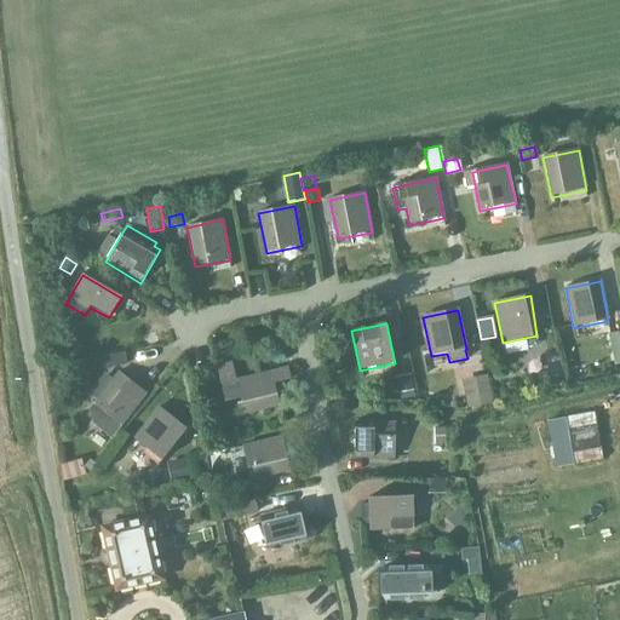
[(550,326),(541,327),(545,345),(554,344),(550,326)]
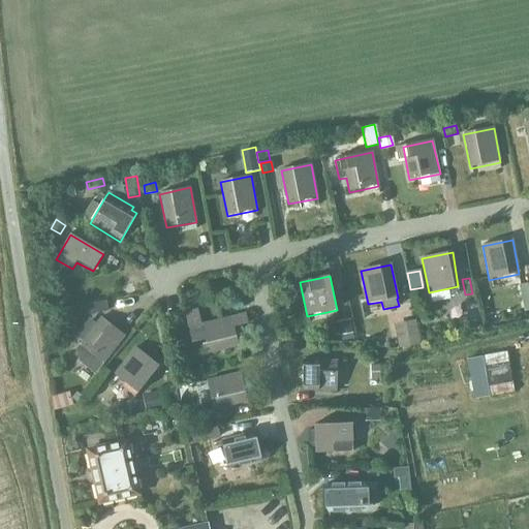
[(120,297),(135,293),(133,281),(118,284),(120,297)]
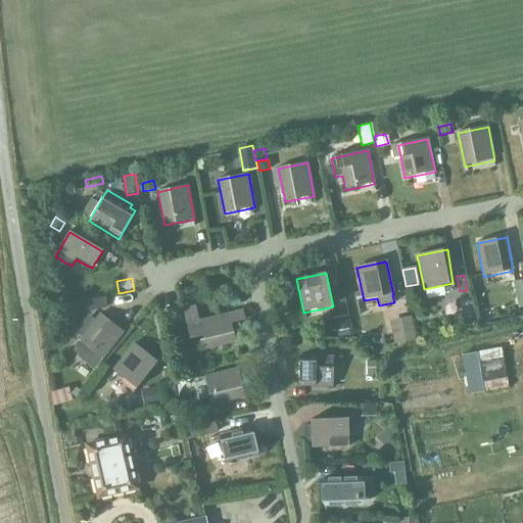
[(522,280),(513,282),(519,308),(522,307),(522,280)]
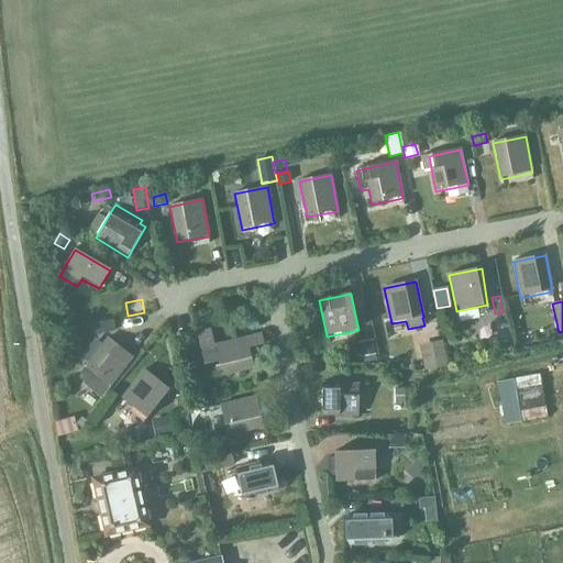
[(94,335),(114,331),(112,320),(91,324),(94,335)]
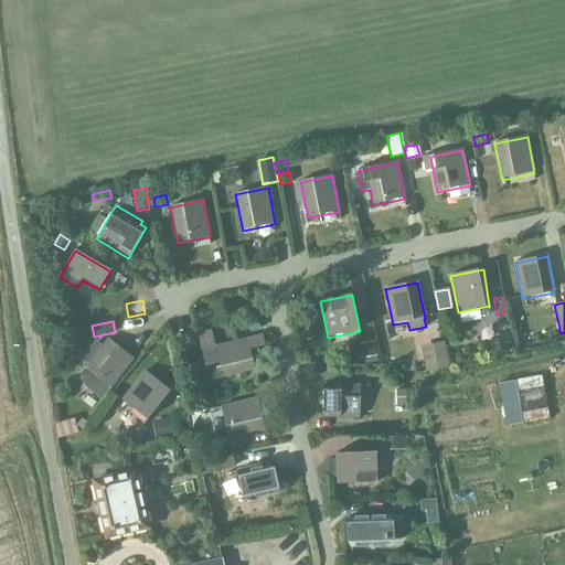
[(95,341),(81,359),(88,365),(85,369),(81,374),(85,385),(104,400),(112,390),(134,360),(118,348),(108,340),(103,347),(95,341)]
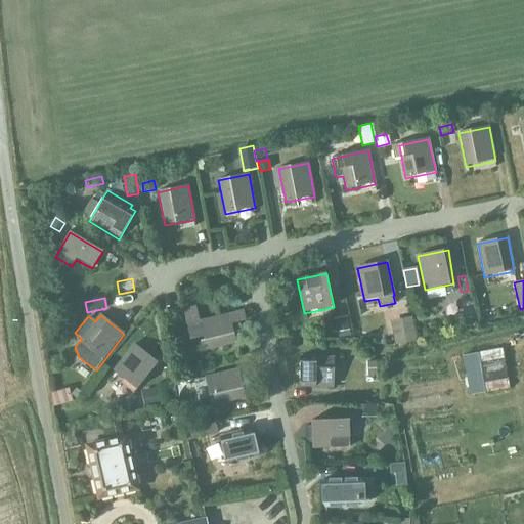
[(236,344),(234,333),(230,315),(197,322),(204,352),(236,344)]
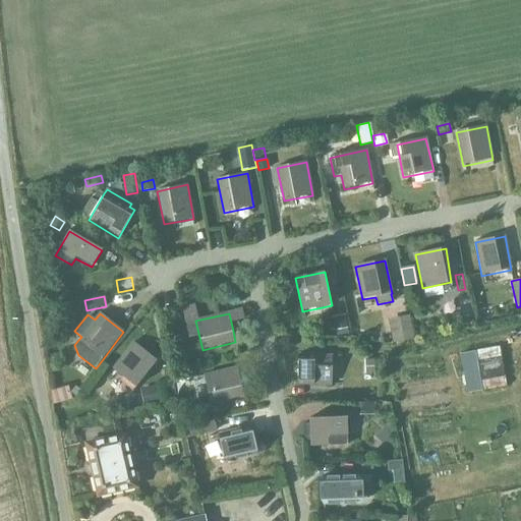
[(343,314),(333,316),(336,329),(346,327),(343,314)]
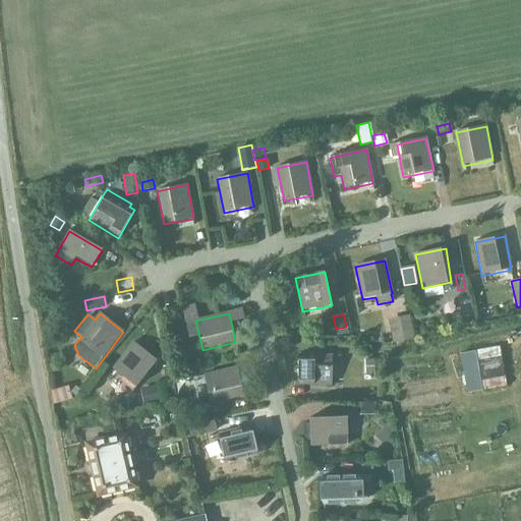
[(389,320),(394,343),(413,339),(408,315),(389,320)]
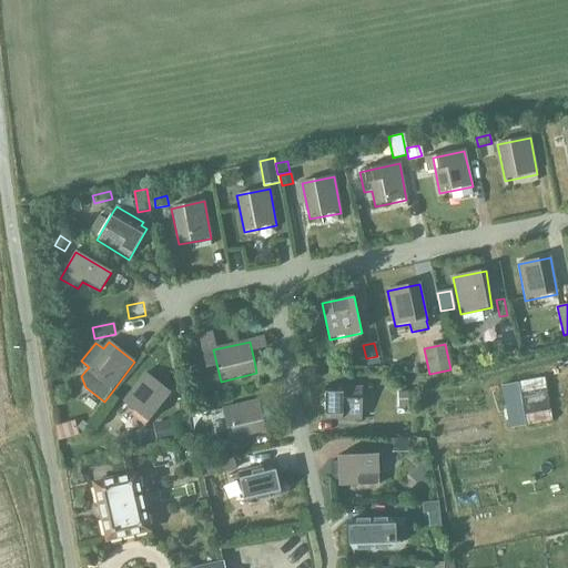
[(123,403),(149,424),(171,394),(145,374),(123,403)]
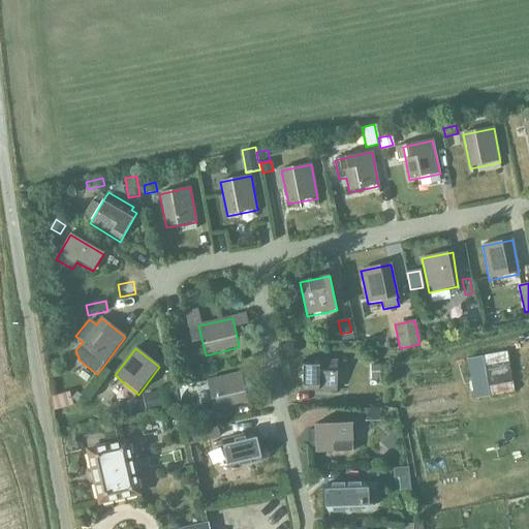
[(303,361),(302,392),(337,392),(338,362),(303,361)]
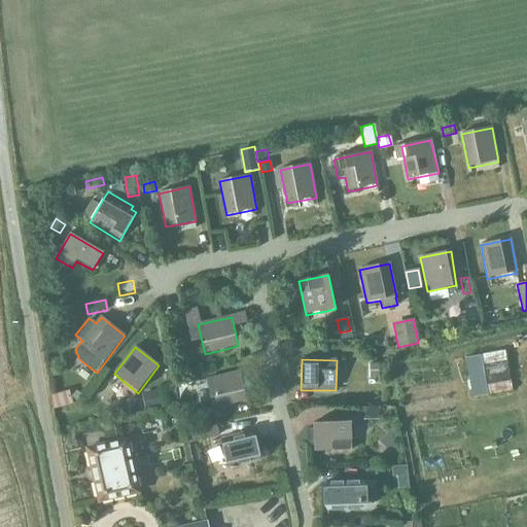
[(378,363),(370,363),(370,378),(378,378),(378,363)]
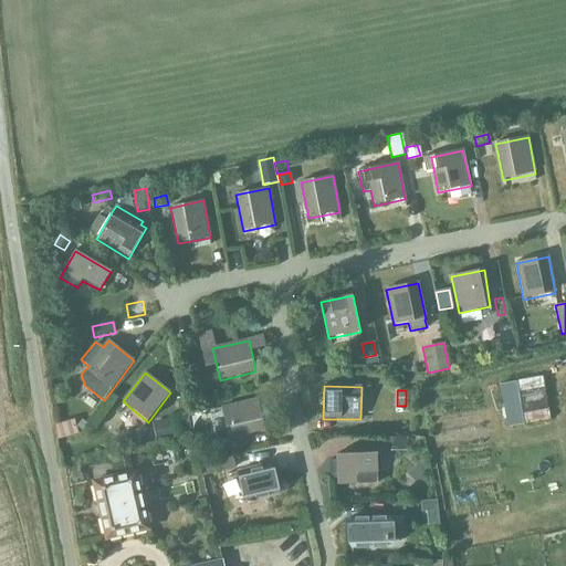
[(185,397),(176,399),(179,411),(188,409),(185,397)]
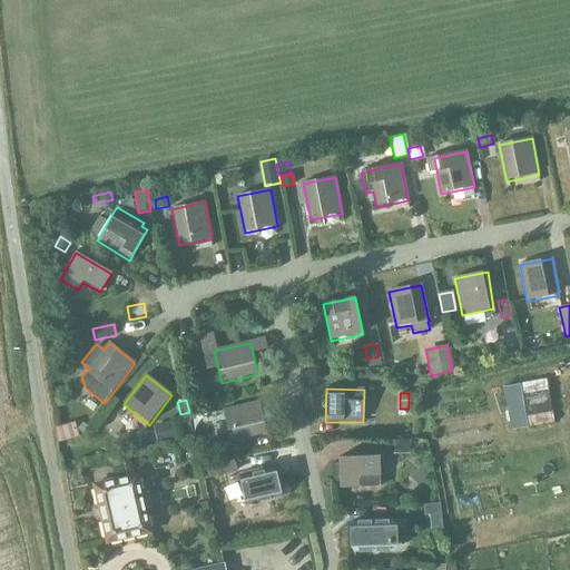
[(223,411),(231,443),(267,434),(259,402),(223,411)]
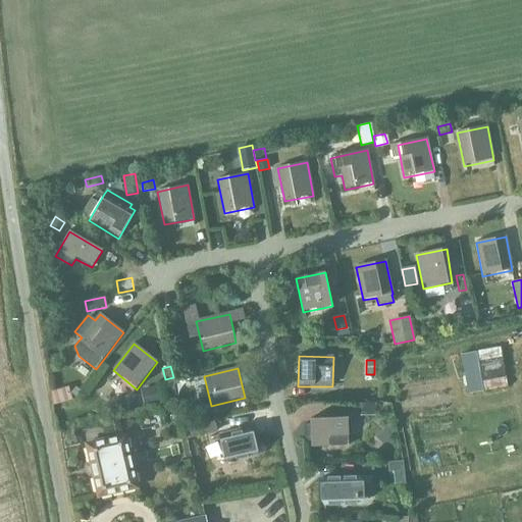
[(172,383),(162,385),(165,402),(176,400),(172,383)]
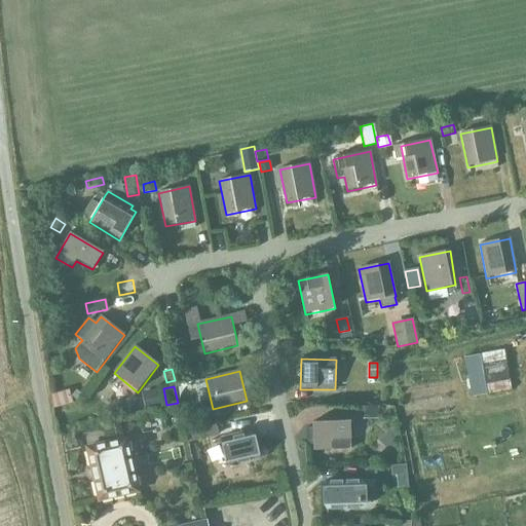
[(159,388),(141,391),(144,409),(162,405),(159,388)]
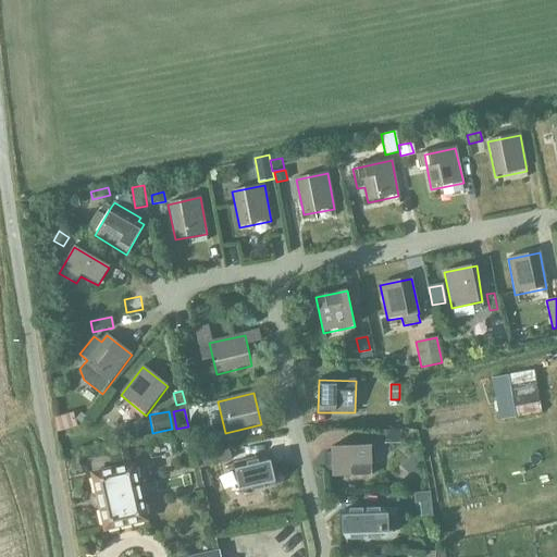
[(401,445),(400,431),(382,431),(383,446),(401,445)]
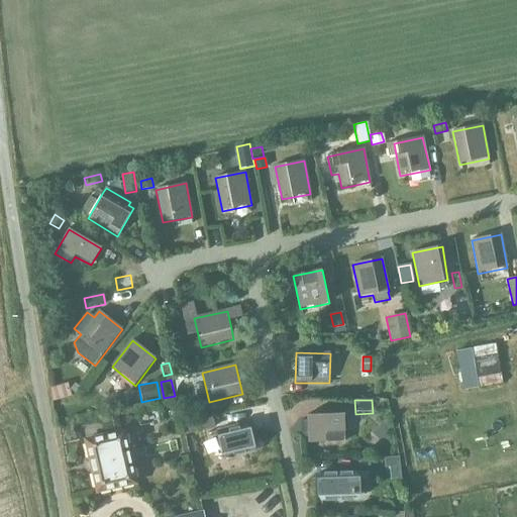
[(343,414),(307,415),(308,443),(345,442),(343,414)]
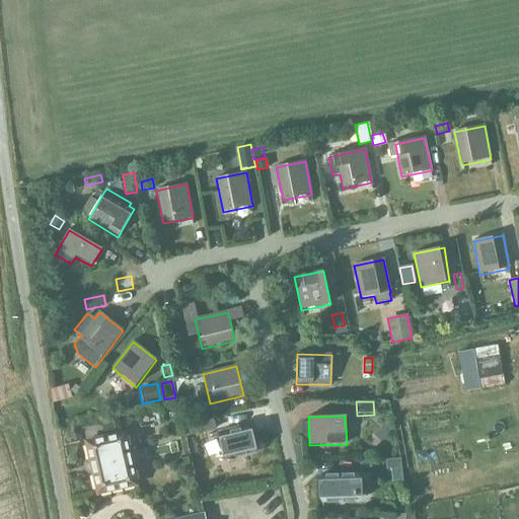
[(214,420),(184,427),(187,436),(216,429),(214,420)]
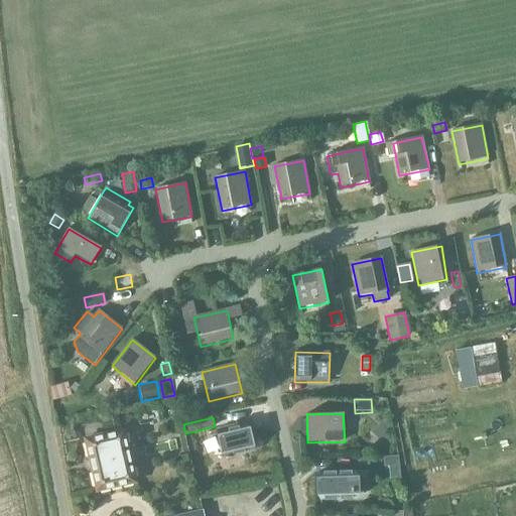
[(249,422),(216,430),(223,459),(255,450),(249,422)]
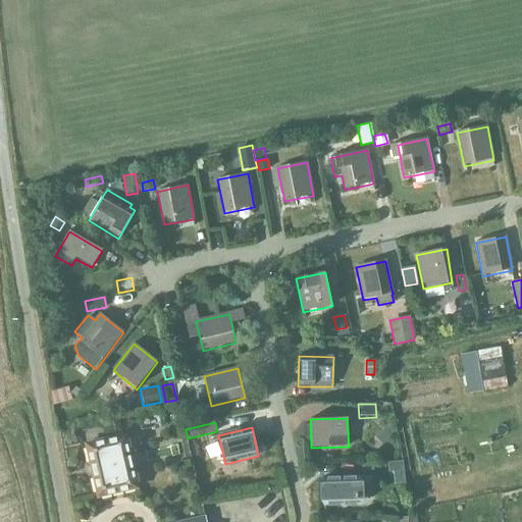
[(87,445),(99,496),(137,487),(124,435),(87,445)]
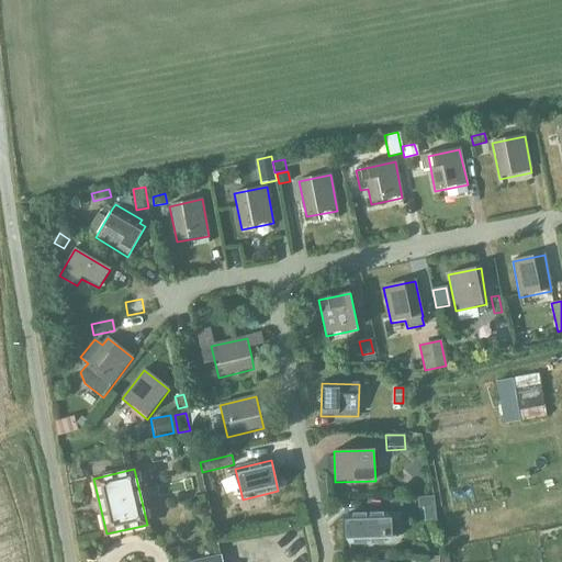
[(434,496),(417,498),(419,508),(424,508),(425,521),(436,520),(434,496)]
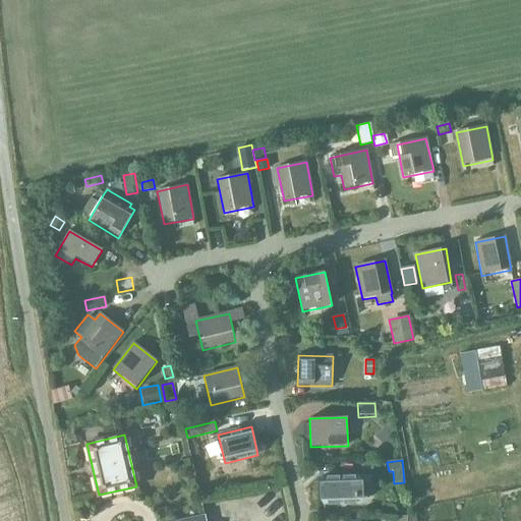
[(323,477),(324,512),(325,512),(325,505),(355,504),(355,497),(357,497),(357,493),(355,493),(355,476),(323,477)]
